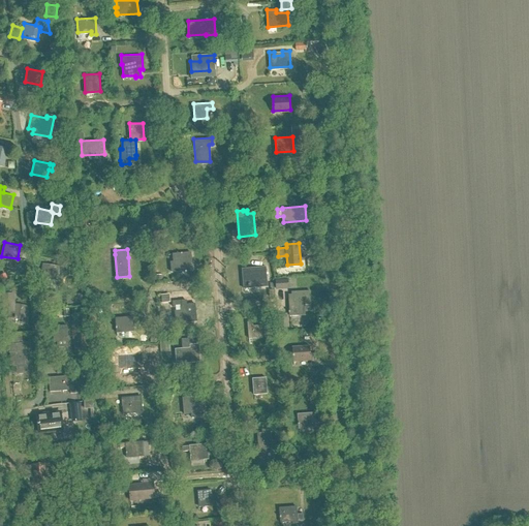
[(191,250),(173,252),(174,259),(170,260),(172,270),(180,269),(179,266),(187,266),(187,268),(192,268),(191,250)]
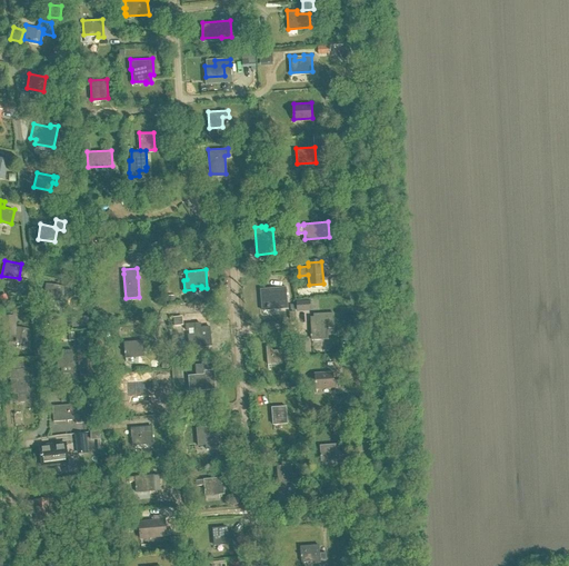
[(61,299),(63,285),(47,281),(45,296),(61,299)]
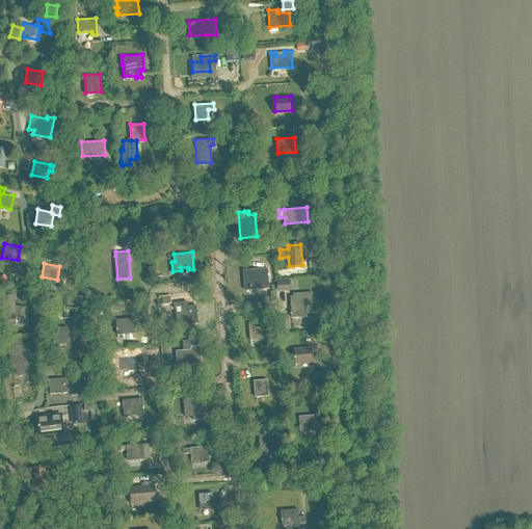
[(269,286),(267,266),(243,268),(245,288),(245,285),(249,285),(249,286),(251,286),(251,285),(258,284),(258,287),(269,286)]
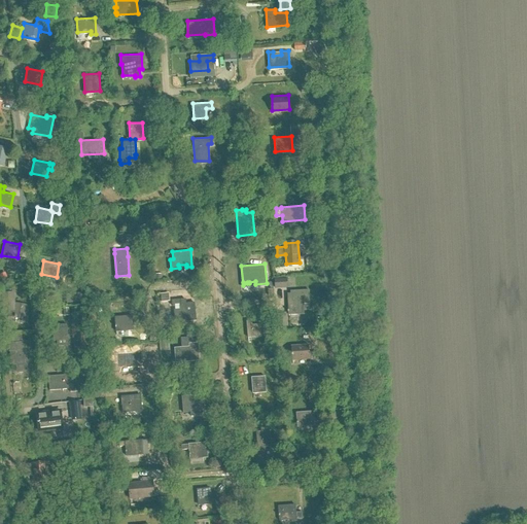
[(275,286),(287,285),(287,276),(274,276),(275,286)]
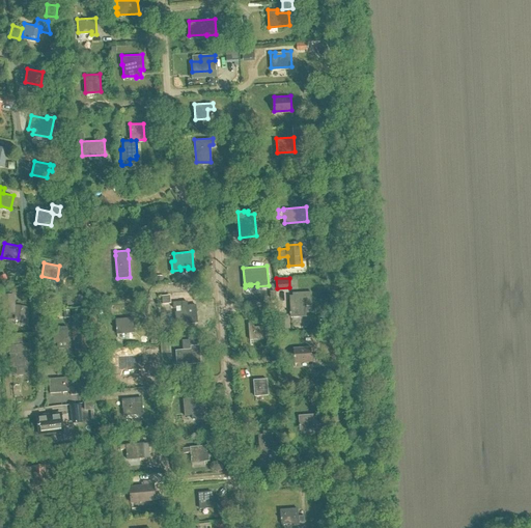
[(298,294),(289,294),(290,315),(306,314),(305,303),(312,303),(311,290),(298,290),(298,294)]
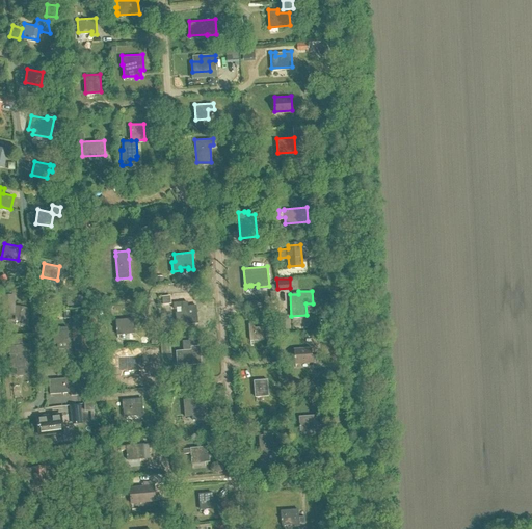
[(27,306),(16,303),(15,292),(1,294),(4,313),(9,313),(8,317),(24,320),(27,306)]
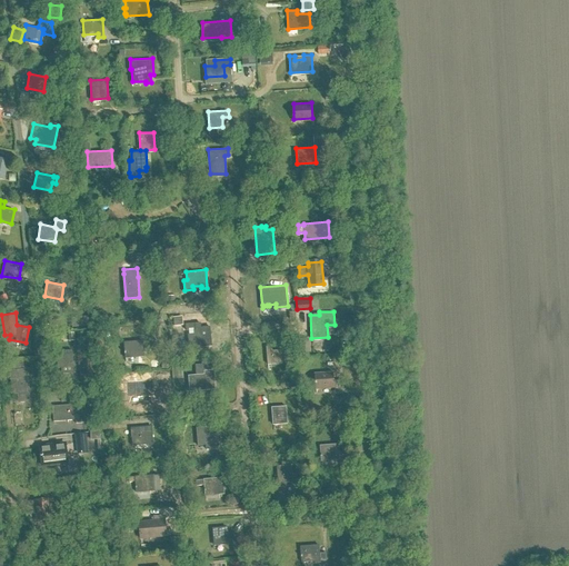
[(200,320),(196,321),(186,321),(186,328),(189,327),(189,333),(188,333),(189,345),(197,345),(211,344),(210,325),(201,325),(200,320)]
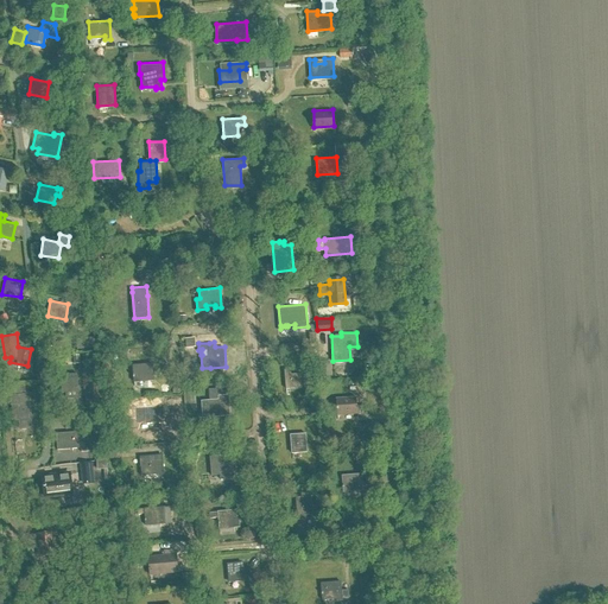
[(153,377),(152,362),(126,363),(126,369),(133,368),(134,379),(153,377)]
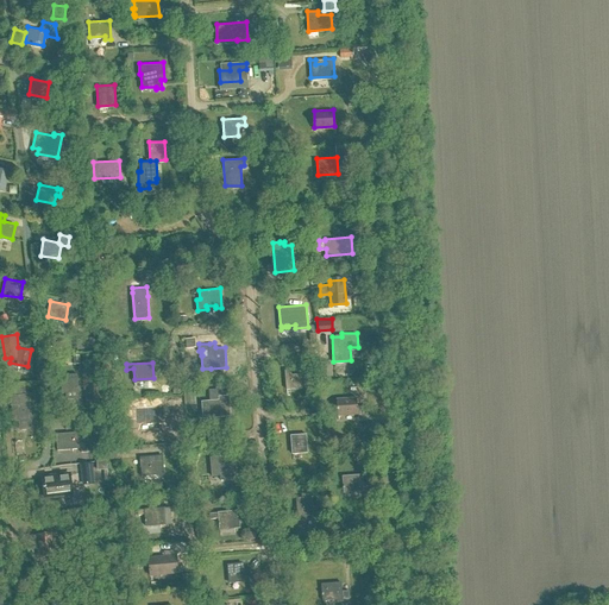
[(290,369),(286,369),(287,388),(302,385),(301,372),(290,373),(290,369)]
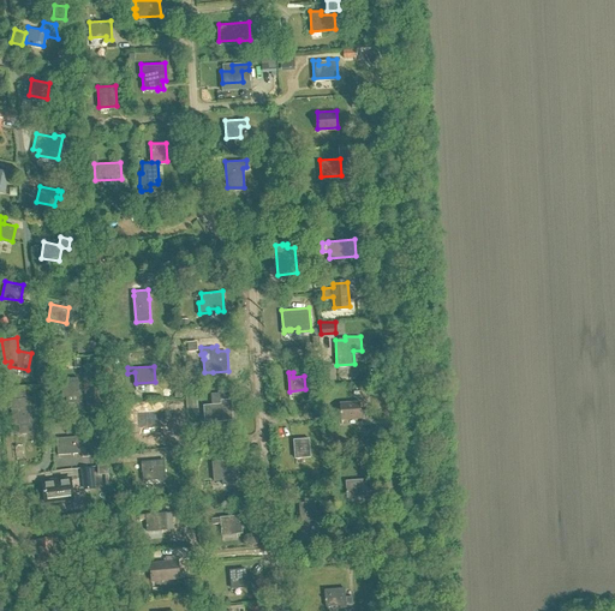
[(78,376),(67,377),(69,382),(61,383),(63,395),(67,394),(67,401),(79,400),(78,376)]
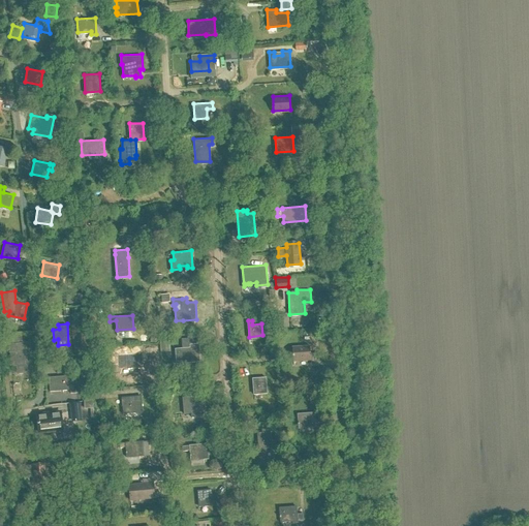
[(23,341),(9,343),(12,364),(17,364),(18,371),(29,370),(25,348),(24,348),(23,341)]
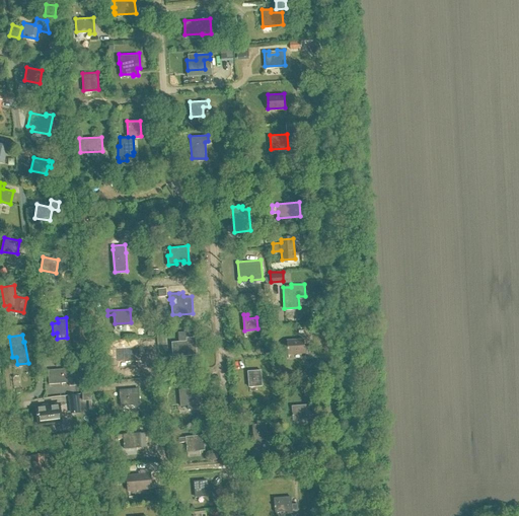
[(187,337),(187,339),(171,340),(172,355),(197,353),(195,336),(187,337)]
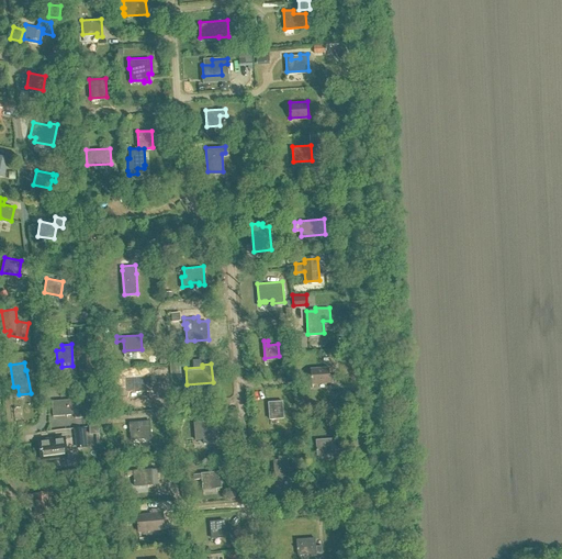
[(329,366),(311,367),(312,382),(334,380),(334,386),(338,386),(337,373),(329,375),(329,366)]
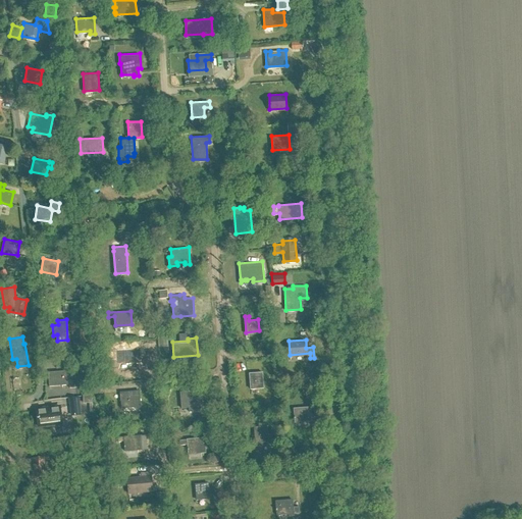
[(116,360),(141,358),(141,357),(140,347),(140,346),(129,347),(129,345),(125,346),(125,347),(115,348),(116,348),(116,359),(116,360)]
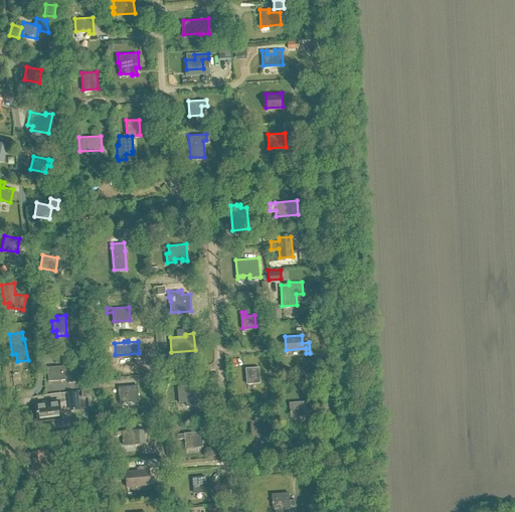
[(75,363),(47,365),(48,379),(68,378),(68,381),(76,380),(75,363)]
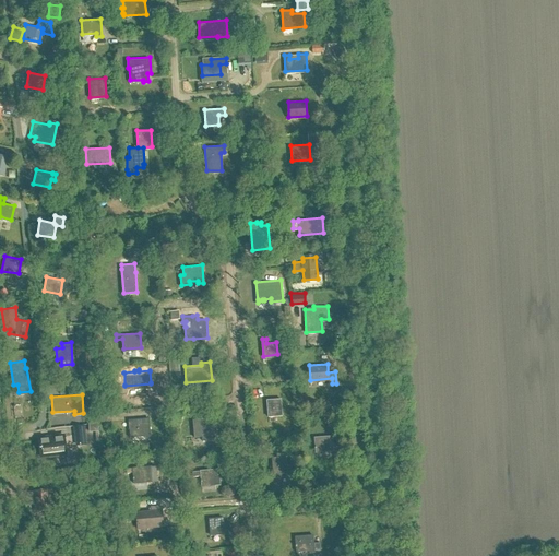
[(283,414),(282,398),(266,399),(269,415),(283,414)]
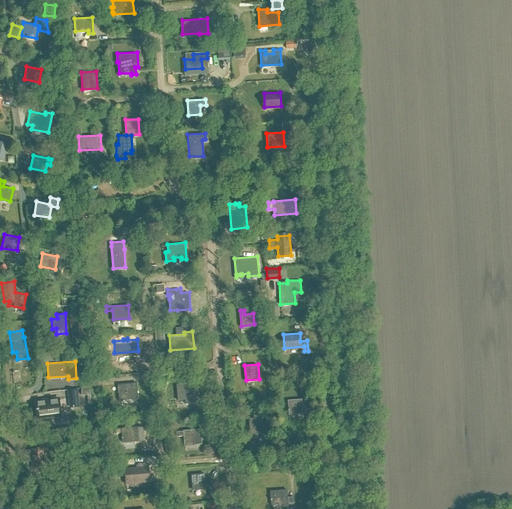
[(118,383),(119,400),(139,398),(137,381),(118,383)]
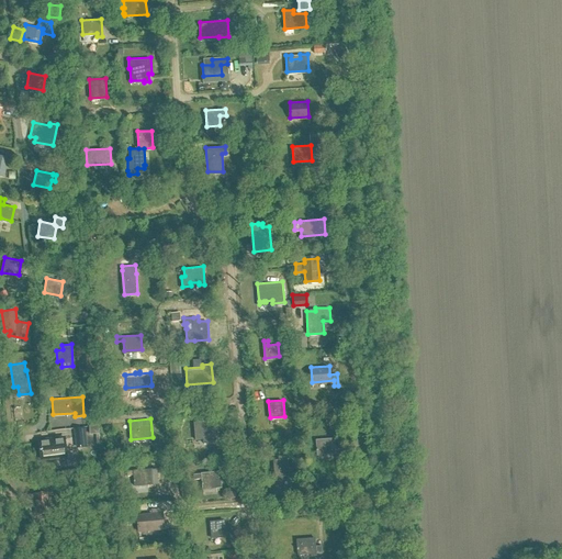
[(217,435),(215,418),(194,421),(195,437),(217,435)]
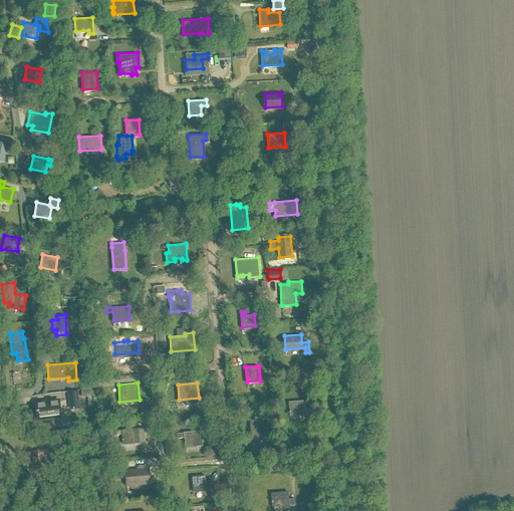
[(82,396),(90,395),(90,387),(81,388),(82,396)]
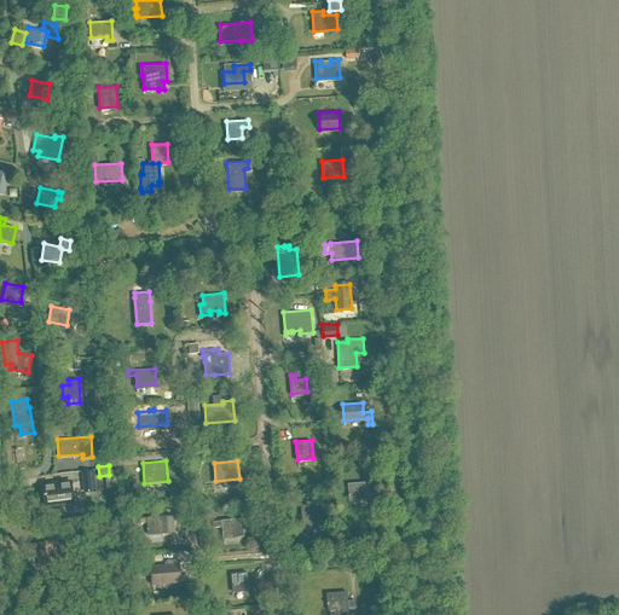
[(71,480),(42,483),(45,503),(73,499),(71,480)]
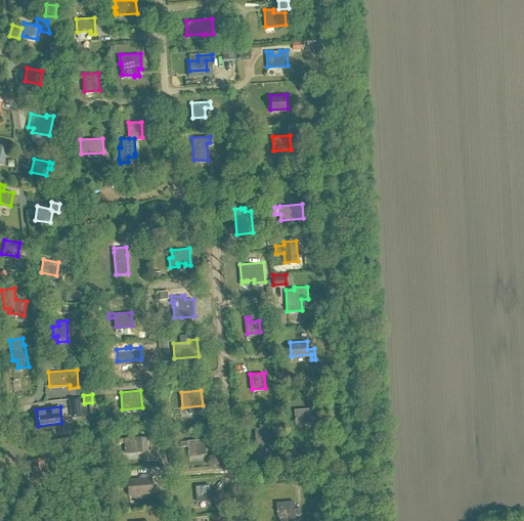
[(312,406),(295,408),(296,423),(319,421),(318,414),(312,415),(312,406)]
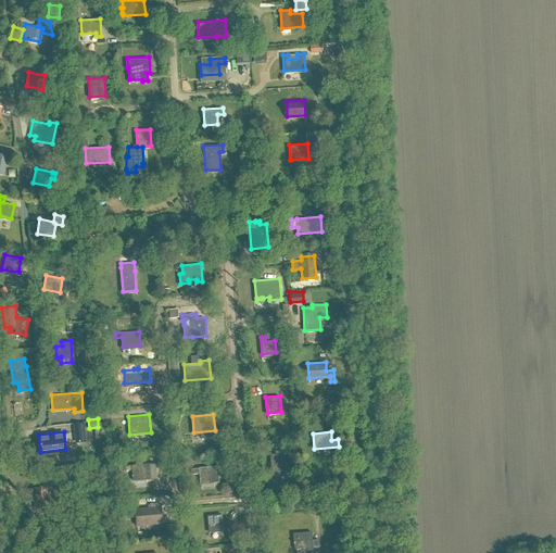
[(280,469),(286,468),(283,452),(279,452),(279,453),(275,453),(270,453),(272,465),(269,465),(270,474),(281,473),(280,469)]
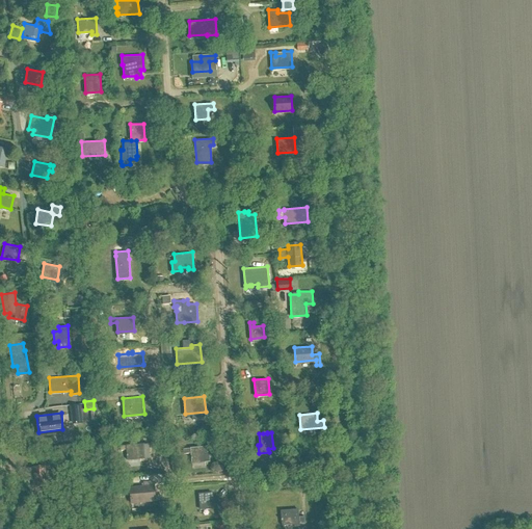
[(143,442),(120,444),(120,448),(126,448),(127,458),(144,456),(150,456),(149,442),(143,442)]
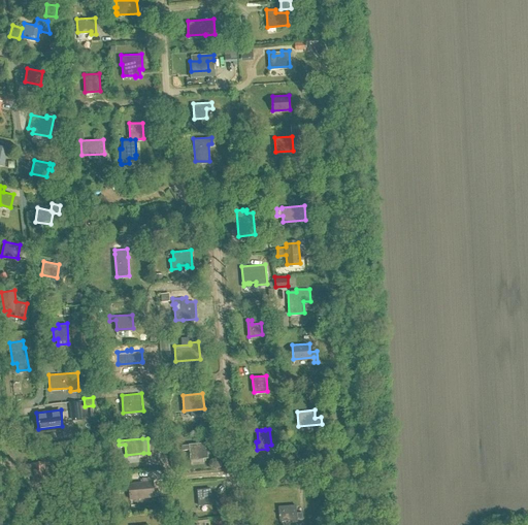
[(208,456),(206,441),(182,444),(183,449),(190,448),(190,457),(208,456)]
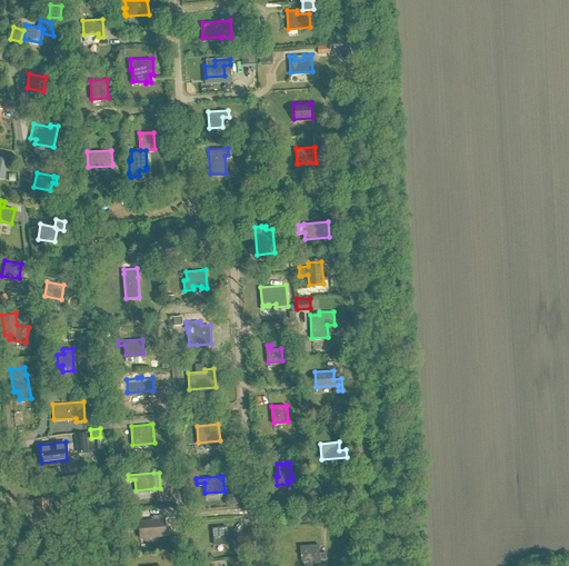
[(37,518),(50,516),(48,497),(56,496),(55,487),(41,489),(42,498),(35,499),(37,518)]
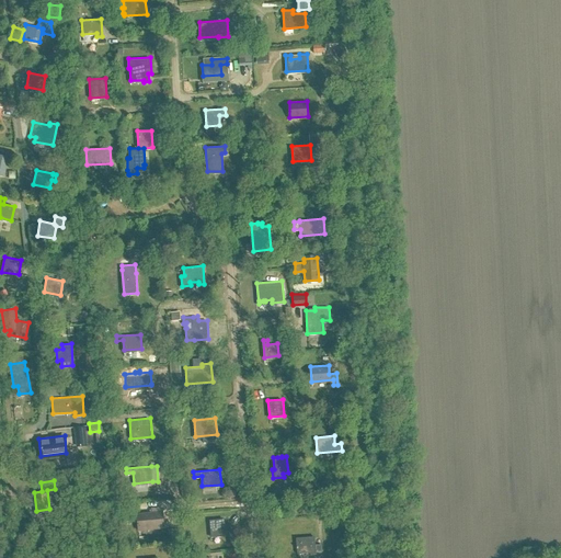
[(162,511),(137,513),(138,528),(163,526),(162,511)]
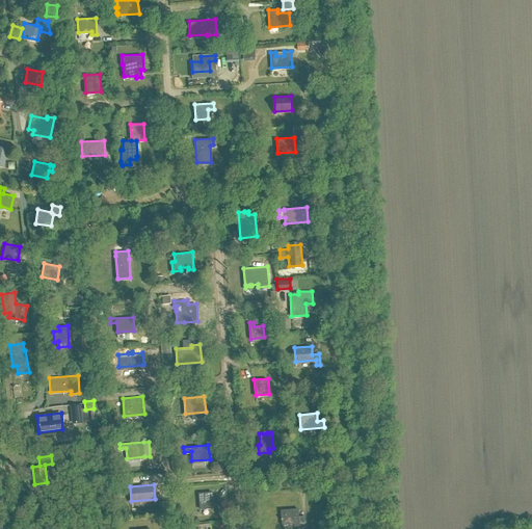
[(212,491),(198,492),(200,508),(214,506),(212,491)]
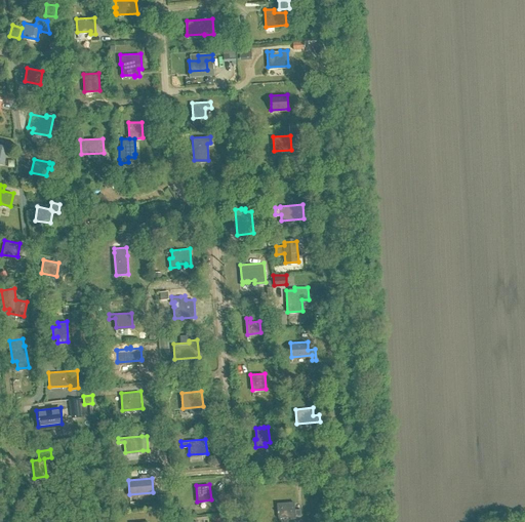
[(295,508),(294,500),(277,502),(278,516),(291,515),(291,517),(296,517),(296,519),(301,518),(300,508),(295,508)]
